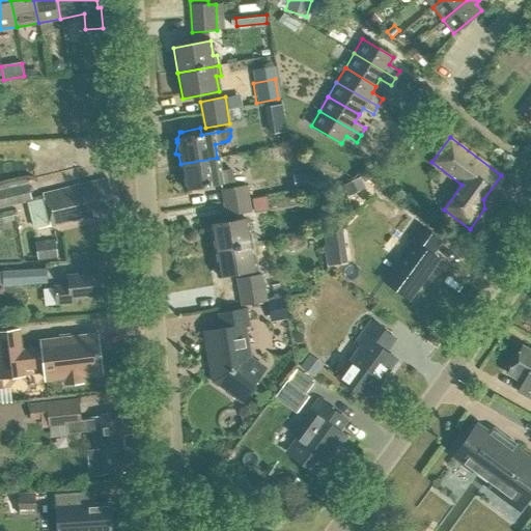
[(185,190),(226,182),(232,180),(230,169),(220,171),(217,158),(180,164),(185,190)]
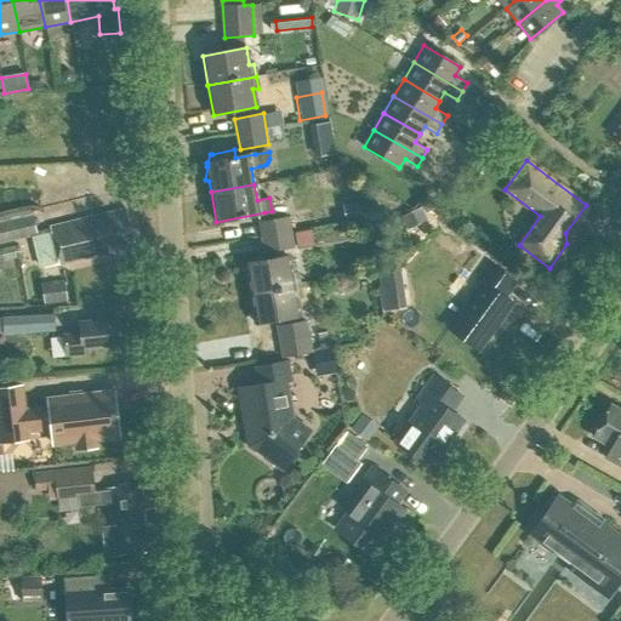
[(49,228),(57,267),(124,251),(123,245),(131,244),(124,211),(49,228)]
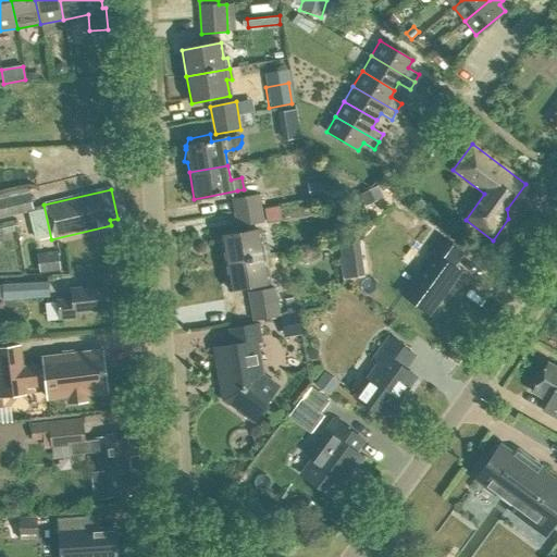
[(0,197),(0,215),(33,209),(28,190),(0,197)]
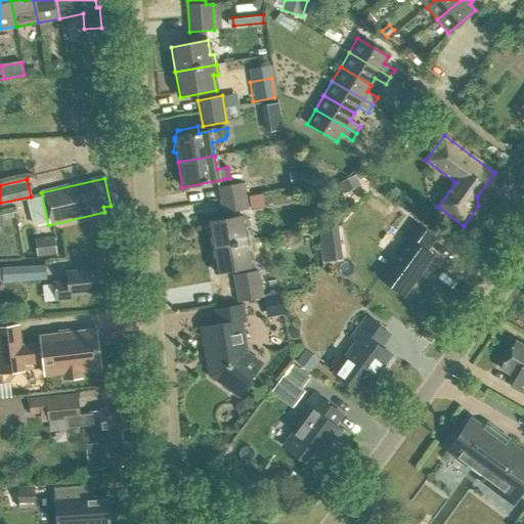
[(219,187),(221,201),(245,195),(243,183),(219,187)]
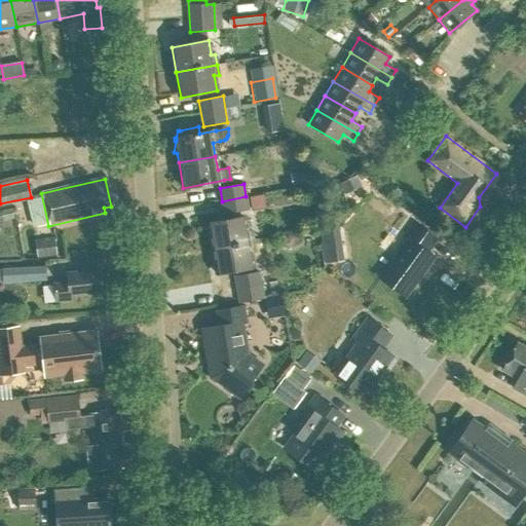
[(246,196),(222,201),(224,214),(248,209),(246,196)]
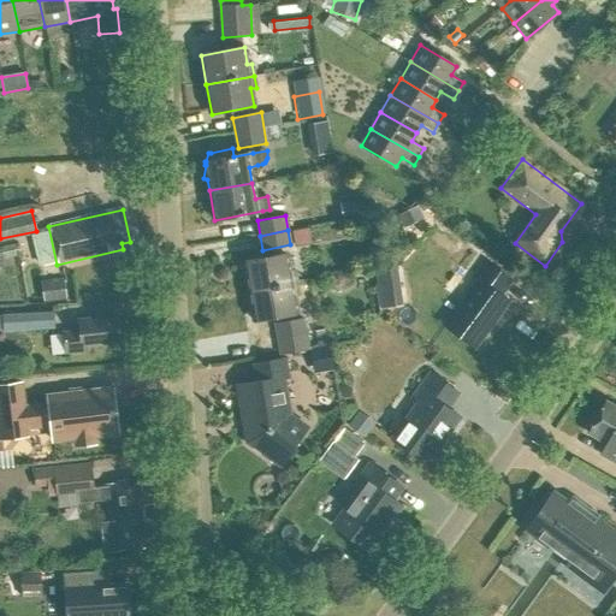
[(244,261),(249,290),(297,282),(295,270),(290,271),(286,254),(244,261)]
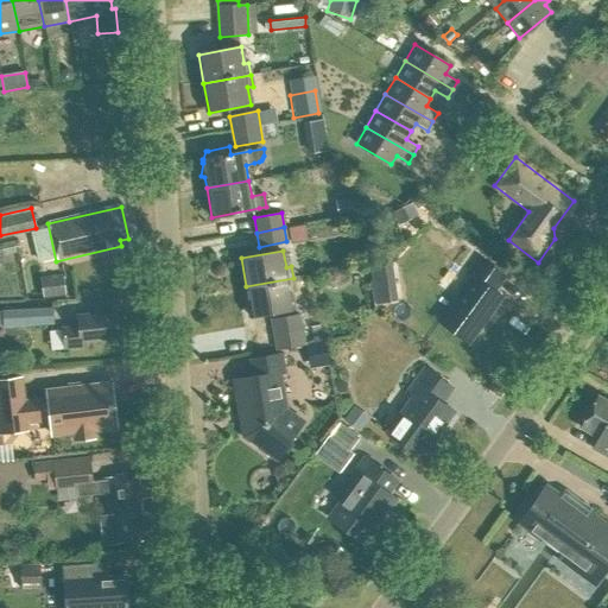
[(470,276),(437,321),(468,343),(502,297),(494,291),(505,277),(477,257),(466,272),(470,276)]
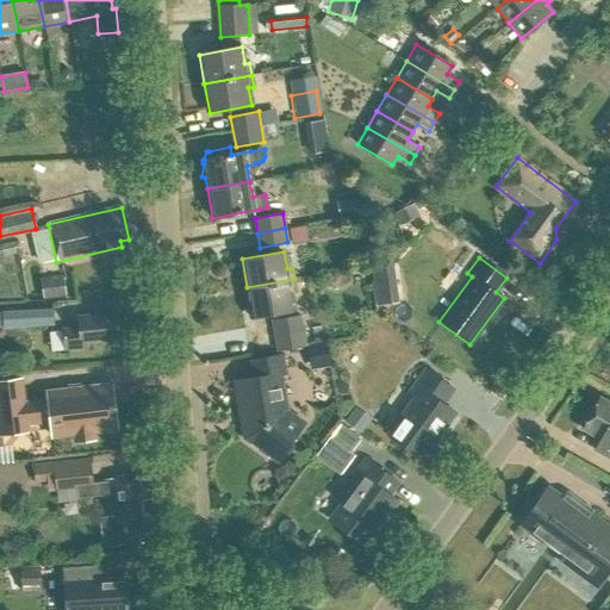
[(247,287),(253,317),(294,310),(291,293),(296,292),(294,279),(247,287)]
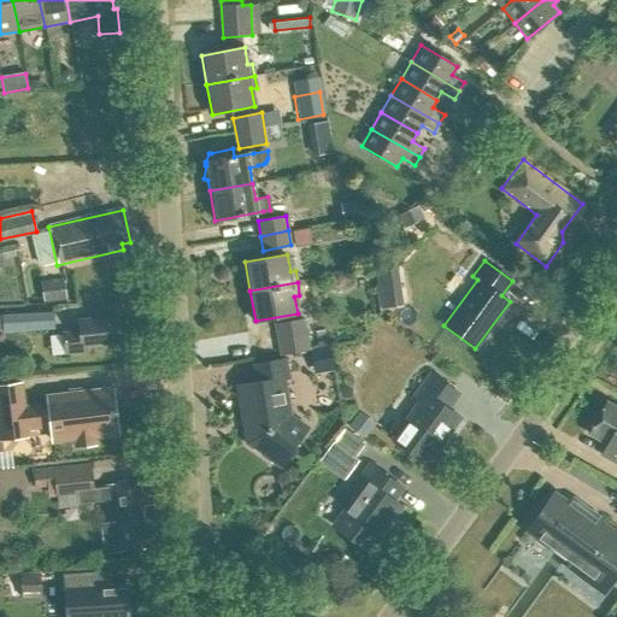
[(70,289),(46,292),(47,301),(71,300),(70,289)]
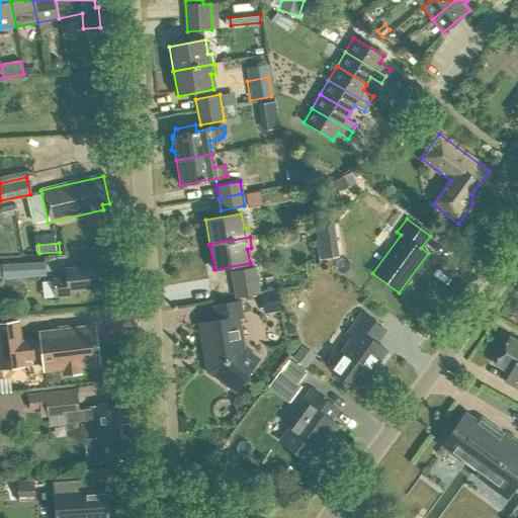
[(45,277),(44,264),(1,267),(2,280),(45,277)]
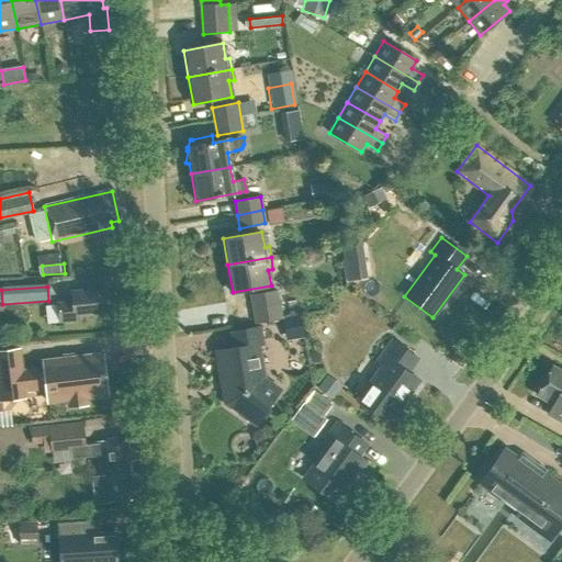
[(109,313),(105,289),(69,293),(70,304),(55,305),(57,323),(77,321),(77,316),(109,313)]
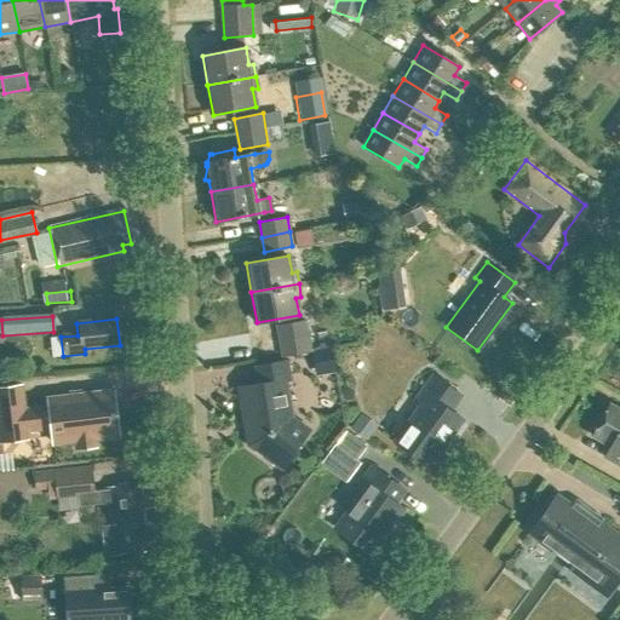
[(305,321),(276,326),(282,356),(310,350),(305,321)]
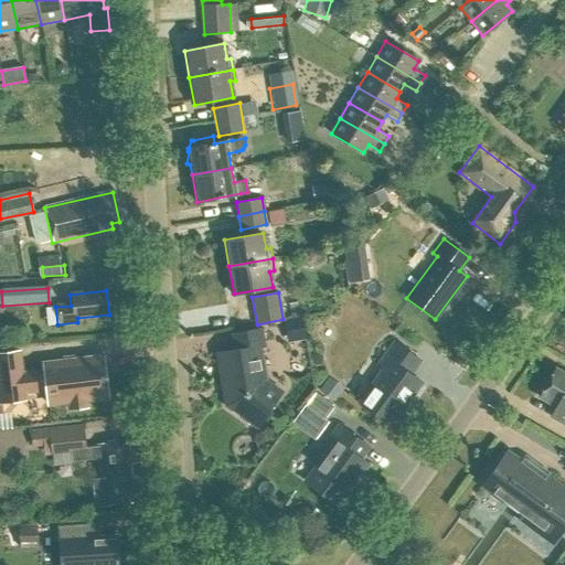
[(306,341),(302,317),(283,319),(286,343),(306,341)]
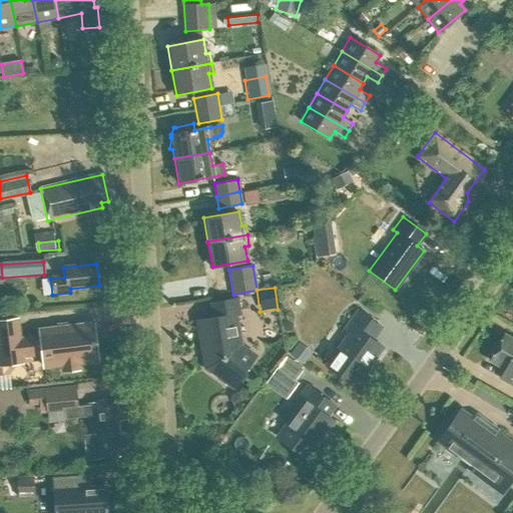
[(239,313),(237,298),(209,302),(212,318),(196,321),(204,368),(232,388),(255,356),(241,346),(236,314),(239,313)]
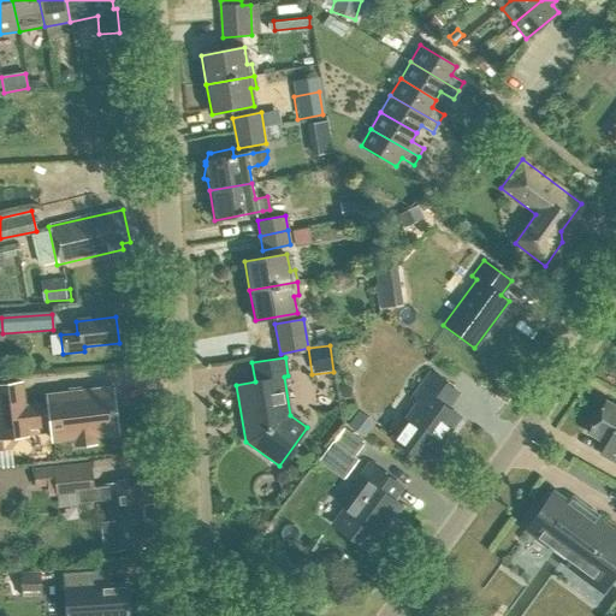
[(418,402),(391,438),(426,465),(461,418),(448,408),(458,394),(425,369),(407,394),(418,402)]
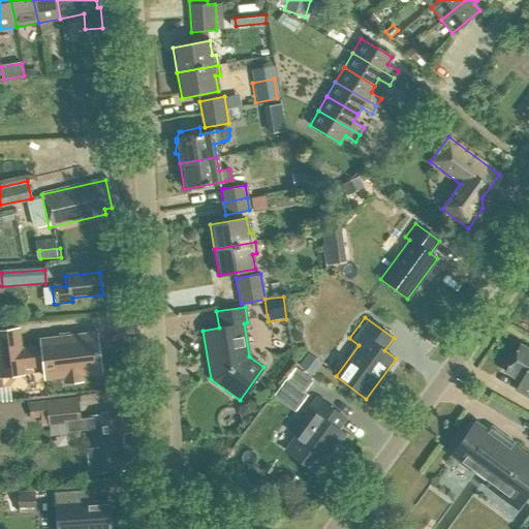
[(62,377),(63,383),(82,381),(81,374),(100,372),(95,333),(40,340),(40,346),(20,348),(18,328),(0,329),(0,377),(23,375),(22,368),(42,366),(44,379),(62,377)]
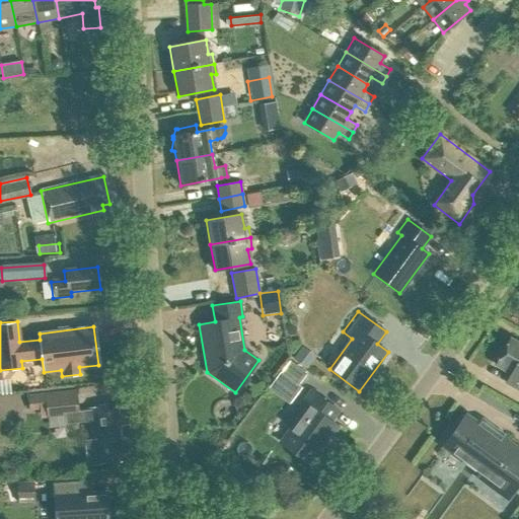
[(506,382),(518,389),(518,343),(510,339),(496,365),(511,373),(506,382)]
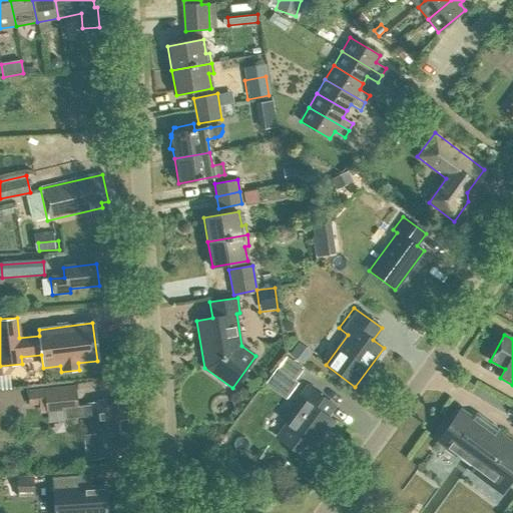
[(297,345),(290,355),(301,363),(309,353),(297,345)]
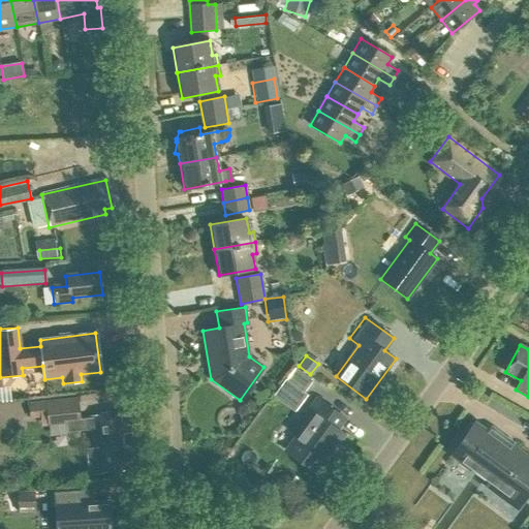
[(304,391),(312,379),(294,366),(286,378),(304,391)]
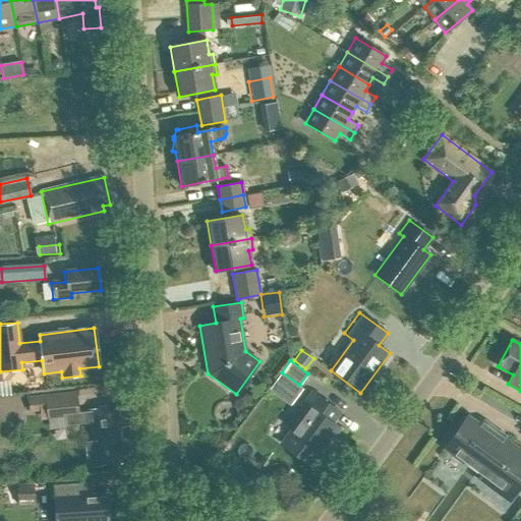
[(85,443),(88,467),(122,464),(121,456),(128,455),(127,439),(120,440),(119,427),(125,426),(123,405),(88,409),(89,413),(75,414),(73,392),(15,397),(16,415),(39,413),(40,421),(64,419),(65,427),(90,425),(92,443),(85,443)]
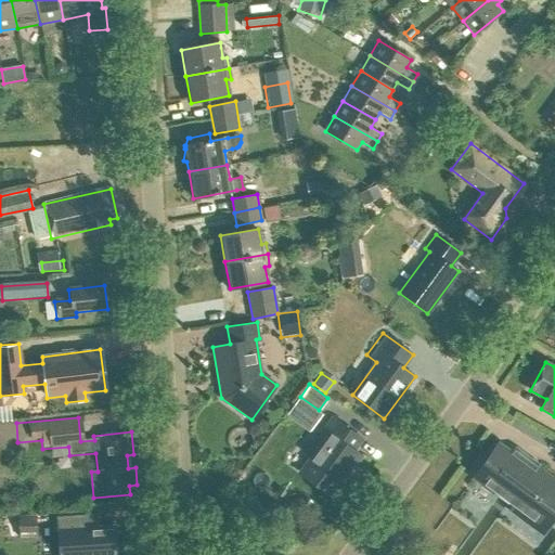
[(361,456),(353,451),(362,439),(332,417),(317,438),(322,441),(299,473),(332,497),(361,456)]
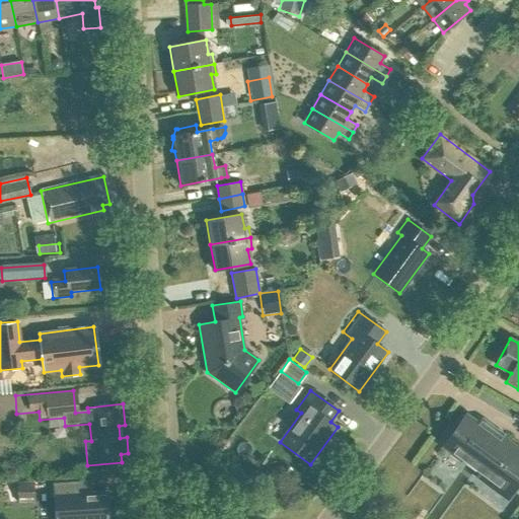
[(466,415),(443,447),(462,460),(462,459),(466,462),(465,464),(474,471),(476,469),(479,471),(476,475),(508,499),(518,483),(518,449),(501,436),(499,439),(479,426),(480,426),(466,415)]
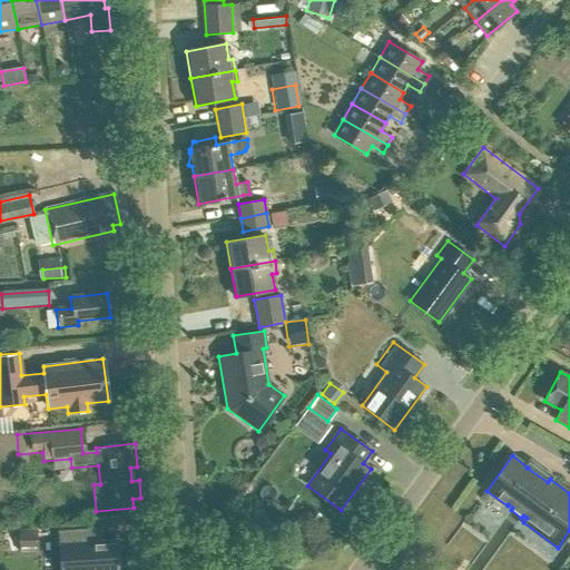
[(60,569),(120,569),(119,539),(102,540),(101,527),(58,530),(60,569)]
